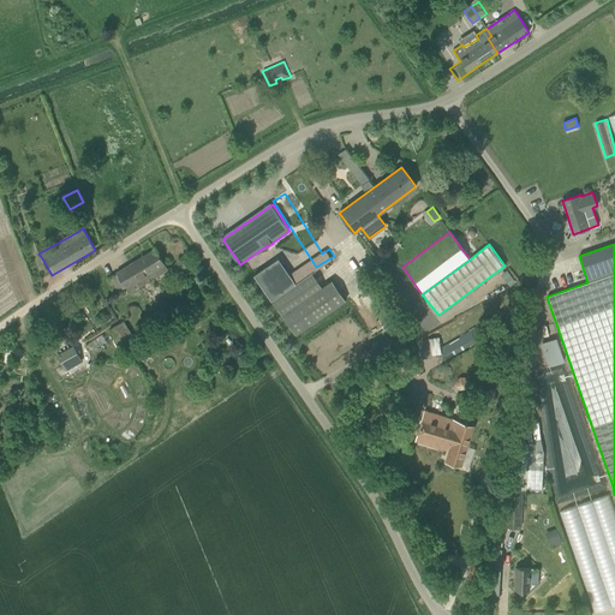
[(155,249),(117,273),(125,288),(138,281),(141,286),(151,279),(149,275),(165,264),(155,249)]
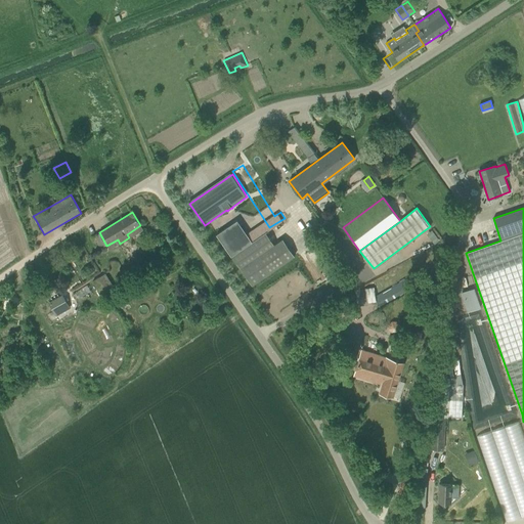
[(282,238),(239,268),(252,286),(294,257),(282,238)]
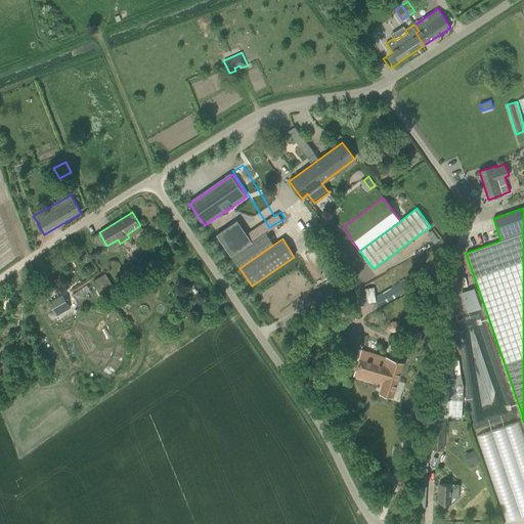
[(107,292),(98,277),(92,281),(100,296),(107,292)]
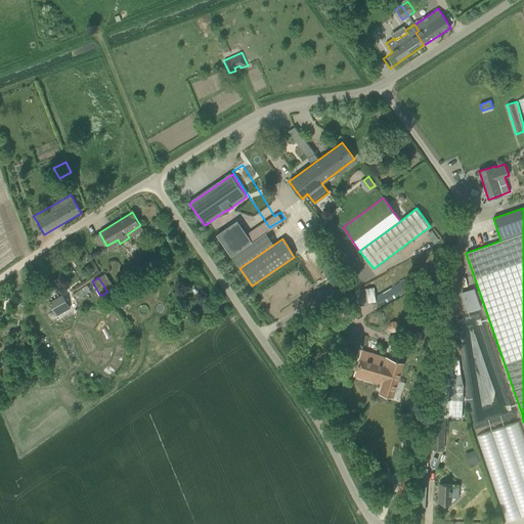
[(410,290),(405,280),(375,297),(380,307),(410,290)]
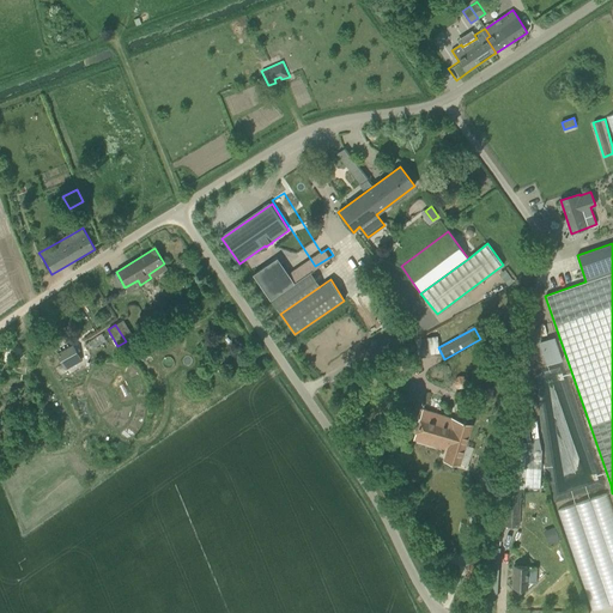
[(414,338),(416,353),(437,352),(436,337),(414,338)]
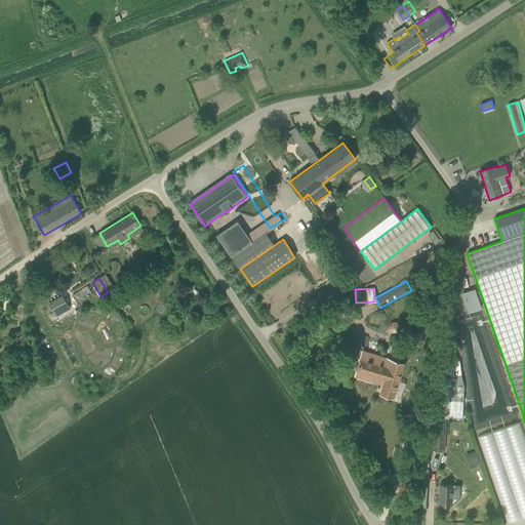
[(479,305),(480,304),(475,288),(462,292),(468,308),(467,308),(469,313),(481,309),(479,305)]
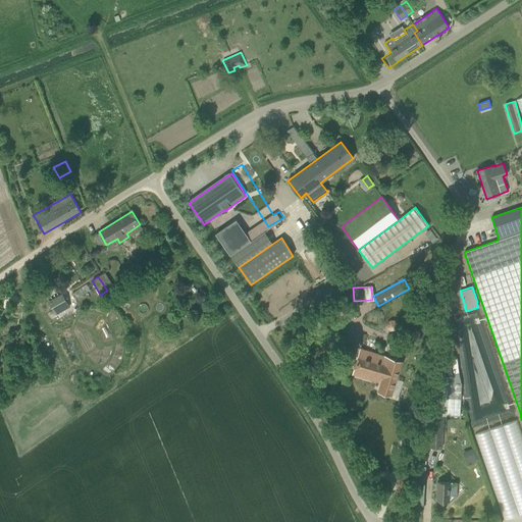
[(62,294),(48,301),(55,315),(69,307),(62,294)]
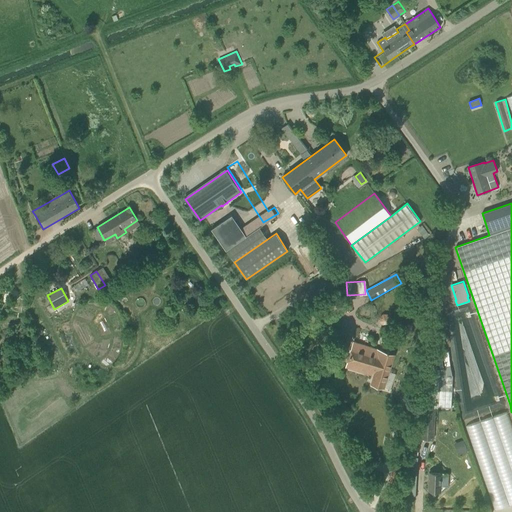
[(429,334),(422,332),(415,349),(422,352),(429,334)]
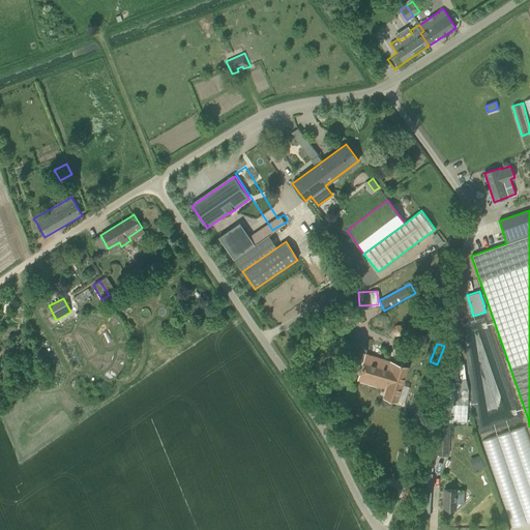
[(396,372),(399,364),(366,355),(359,379),(382,386),(386,373),(388,374),(389,370),(396,372)]
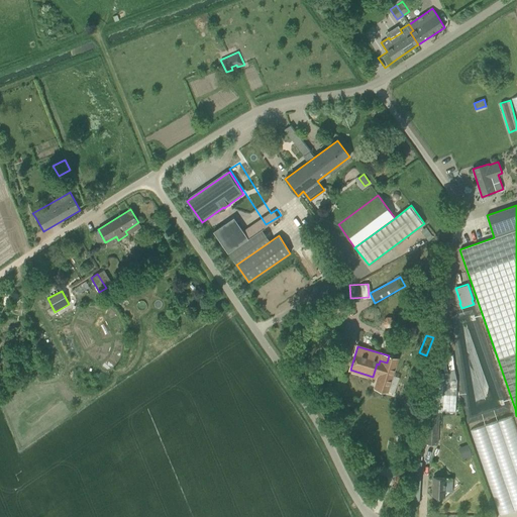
[(377,364),(373,377),(379,379),(376,388),(387,391),(397,358),(392,356),(393,355),(391,354),(391,356),(389,355),(387,363),(380,360),(379,365),(377,364)]
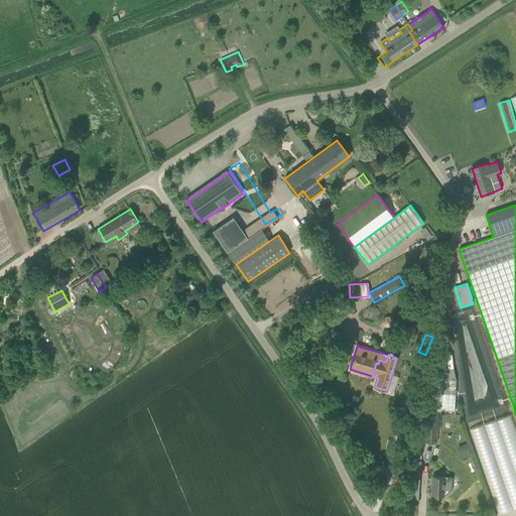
[(424,441),(436,442),(438,411),(455,412),(456,395),(456,379),(449,378),(449,372),(430,371),(428,410),(425,410),(424,424),(423,441),(424,441)]
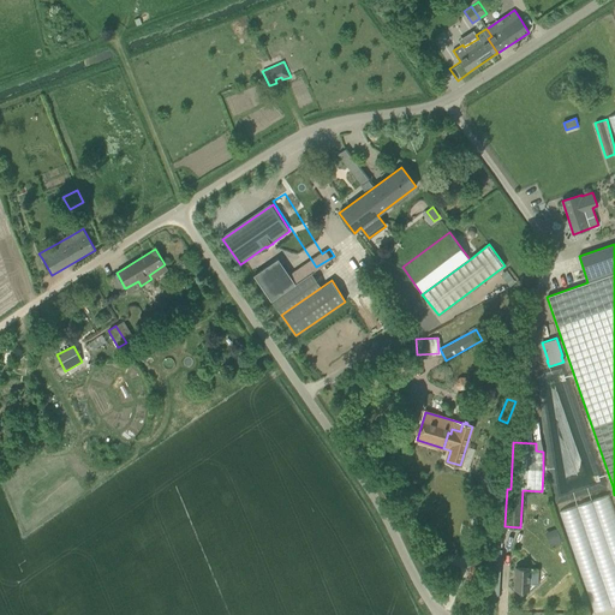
[(79,514),(94,506),(88,496),(73,505),(79,514)]
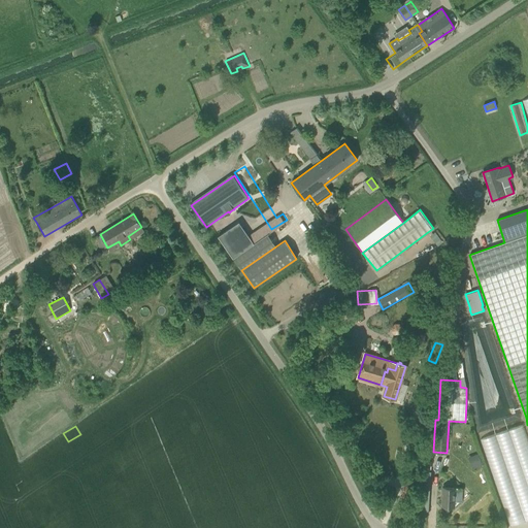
[(510,526),(527,519),(527,439),(523,426),(481,439),(510,526)]
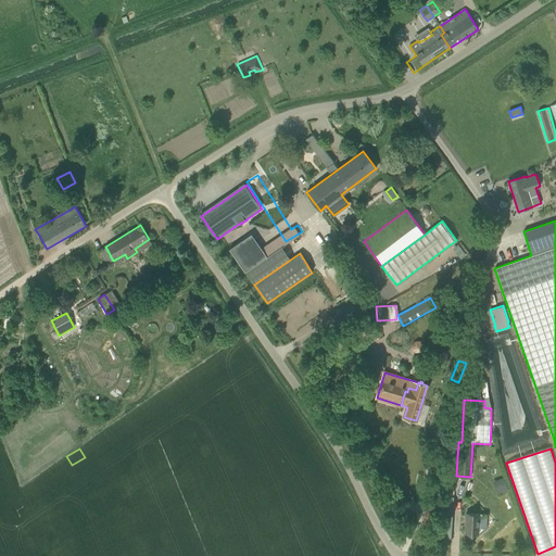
[(504,478),(496,480),(502,494),(508,492),(504,478)]
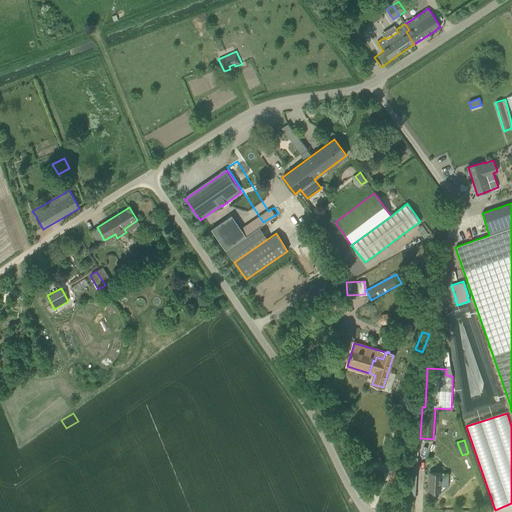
[(391,470),(402,472),(403,465),(393,463),(391,470)]
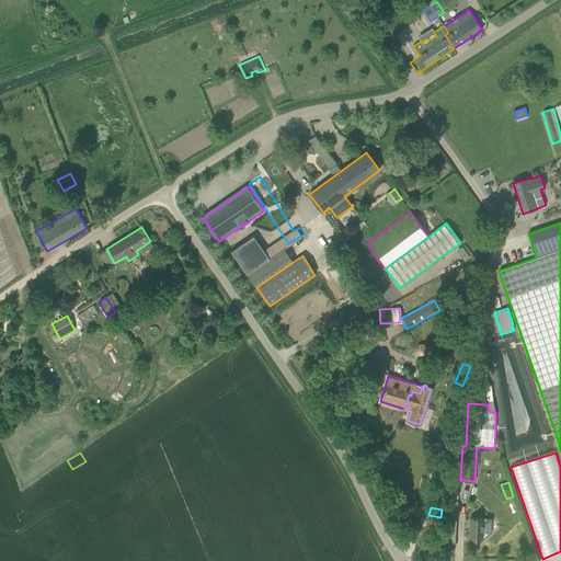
[(483,533),(491,534),(491,518),(470,517),(469,538),(483,539),(483,533)]
